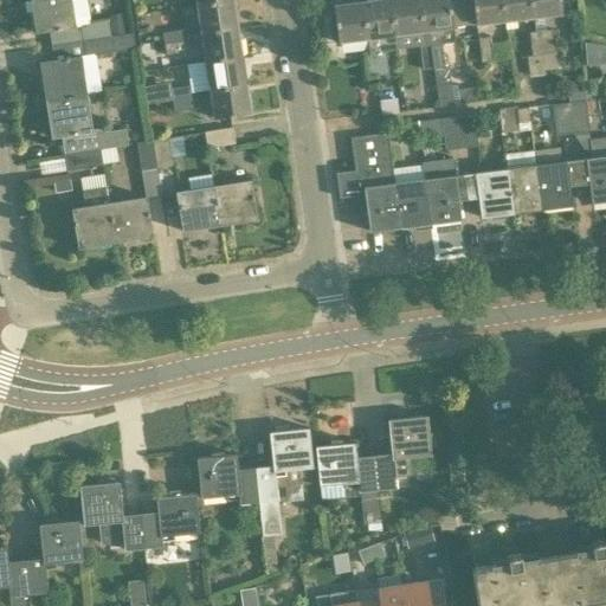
[(71,0),(30,0),(36,32),(76,26),(71,0)]
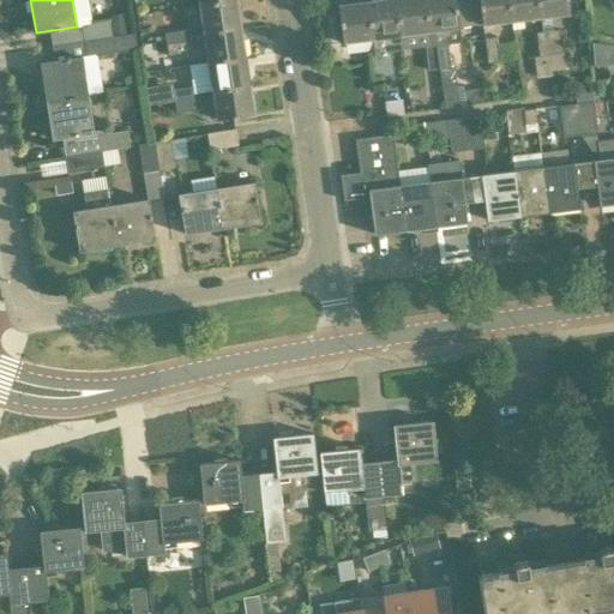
[(203,34),(240,28),(235,0),(199,6),(203,34)]
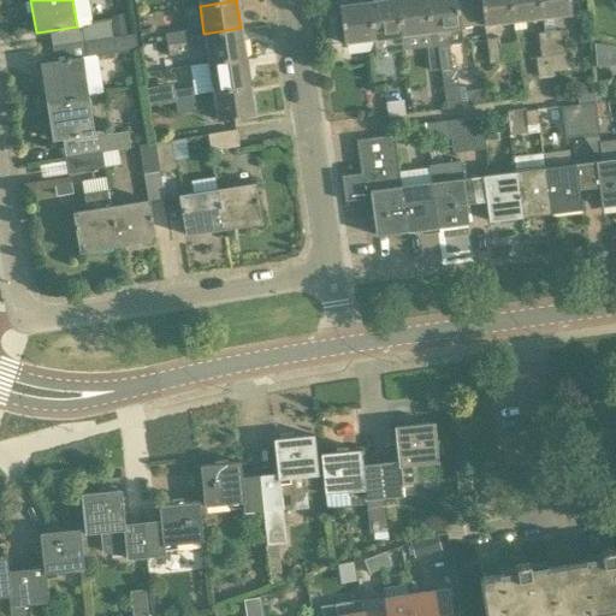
[(401,35),(396,0),(383,0),(368,3),(373,39),(374,54),(380,53),(384,77),(395,76),(391,52),(403,51),(401,35)]
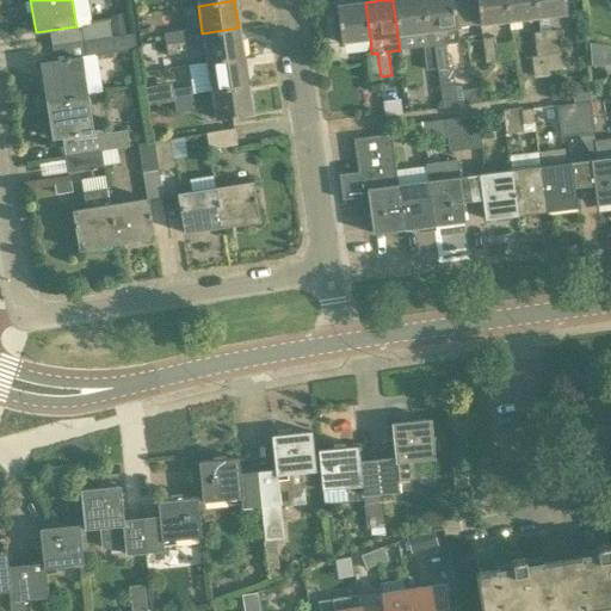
[(426,31),(423,0),(393,0),(397,35),(426,31)]
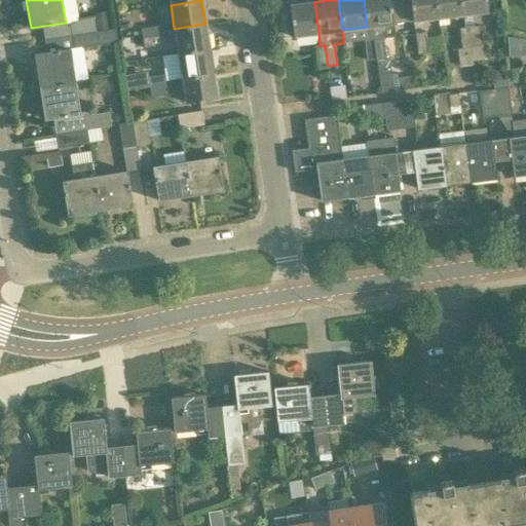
[(364,0),(367,27),(368,27),(369,40),(374,39),(376,60),(379,82),(378,83),(379,92),(395,90),(393,80),(391,81),(388,58),(385,59),(382,38),(393,37),(392,24),(389,0),(364,0)]
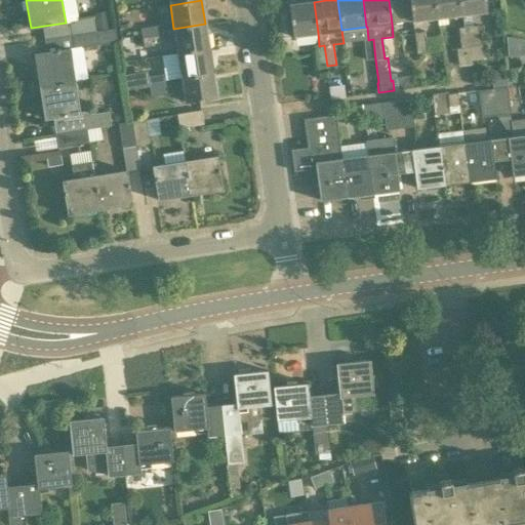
[(437,18),(434,0),(409,0),(412,22),(437,18)]
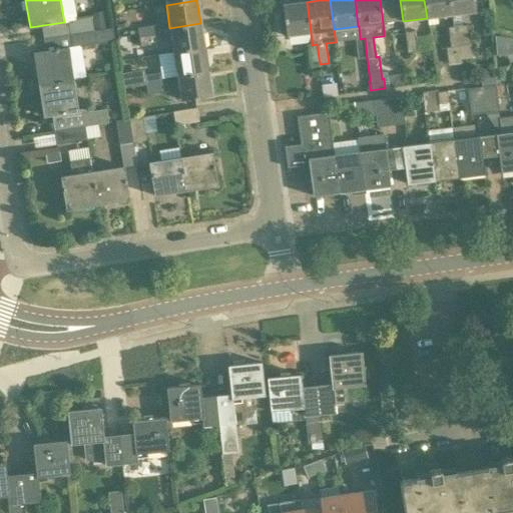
[(451,15),(449,0),(424,0),(427,18),(451,15)]
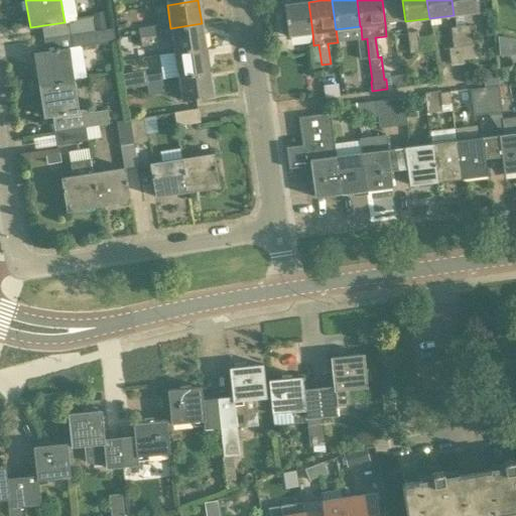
[(452,0),(454,15),(456,27),(460,26),(462,46),(472,45),(469,25),(464,26),(463,14),(479,12),(477,0),(452,0)]
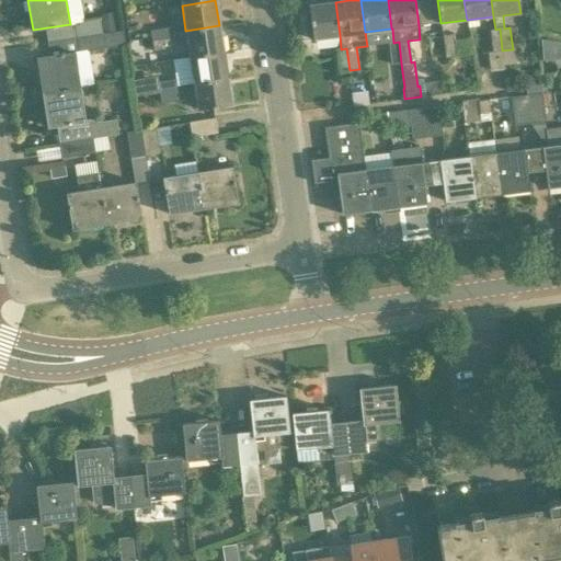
[(340,35),(335,2),(309,6),(313,38),(340,35)]
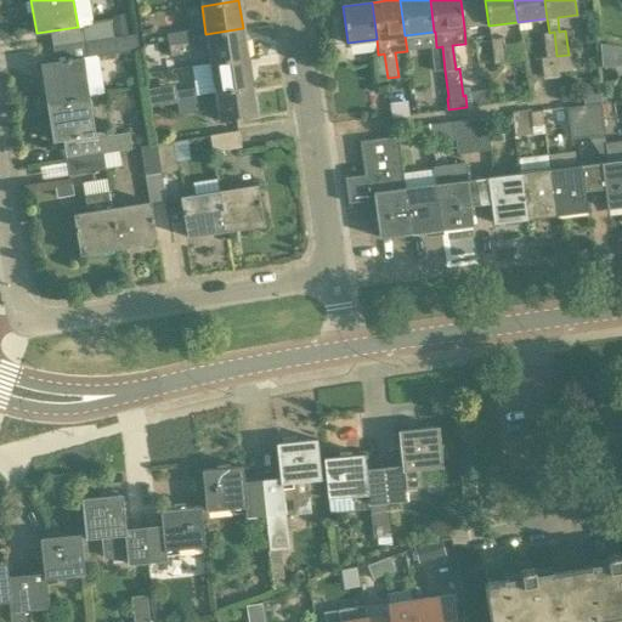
[(114,35),(130,34),(126,13),(112,16),(114,35)]
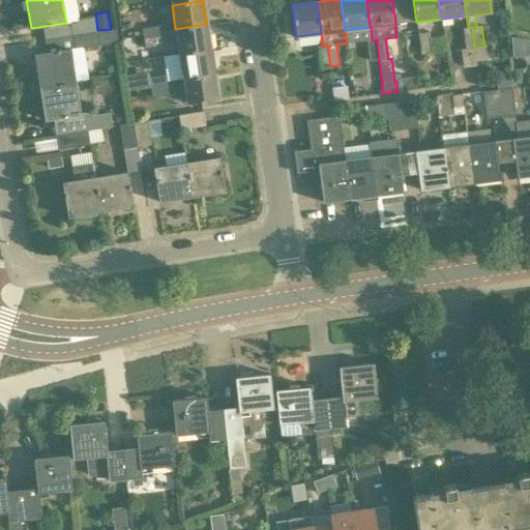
[(94,18),(70,22),(71,35),(96,31),(94,18)]
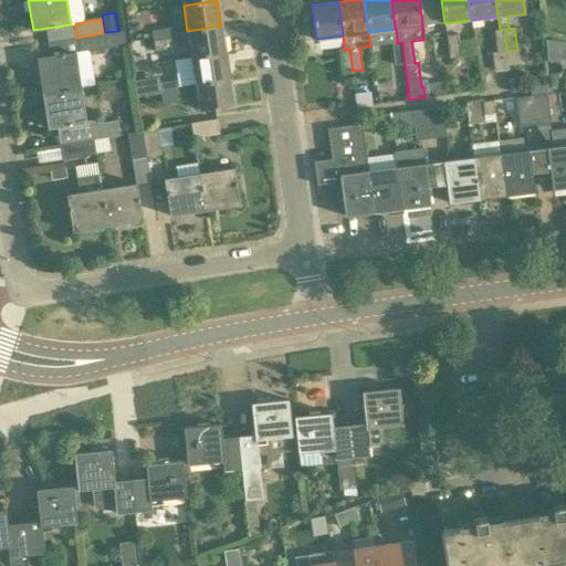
[(191,58),(224,52),(221,25),(187,31),(174,33),(175,38),(177,48),(182,46),(182,44),(189,43),(191,58)]
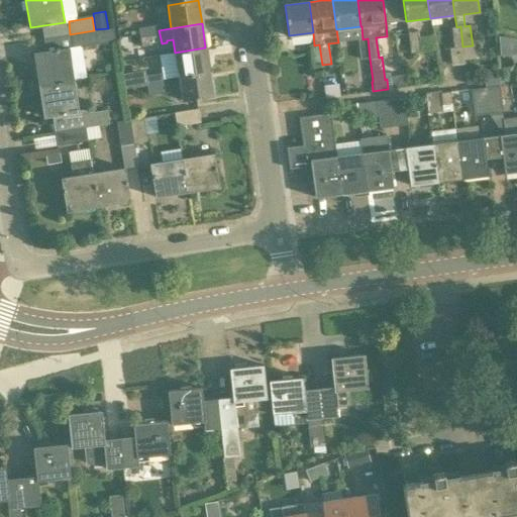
[(159,25),(138,28),(140,37),(160,34),(159,30),(159,25)]
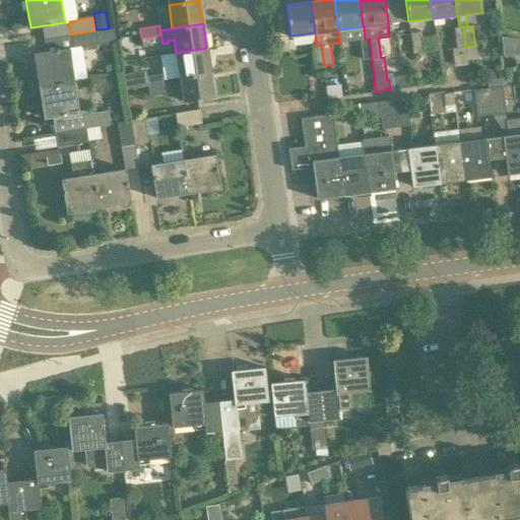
[(453,27),(456,48),(465,47),(463,26),(459,27),(453,27)]
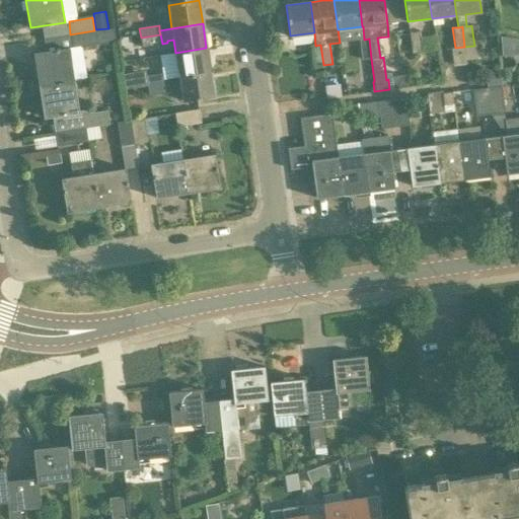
[(114,28),(94,31),(94,30),(70,34),(72,48),(79,47),(79,48),(116,42),(114,28)]
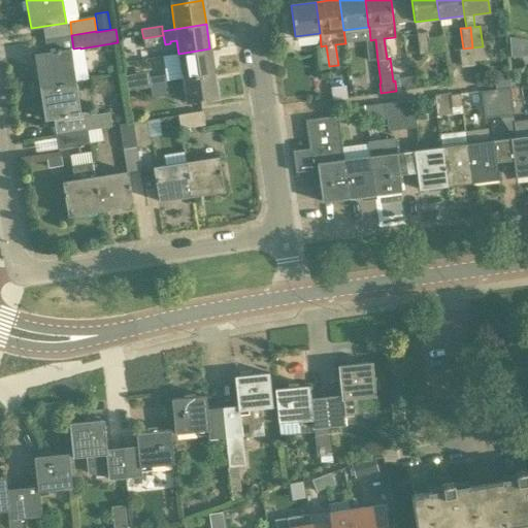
[(428,53),(426,33),(417,34),(419,55),(428,53)]
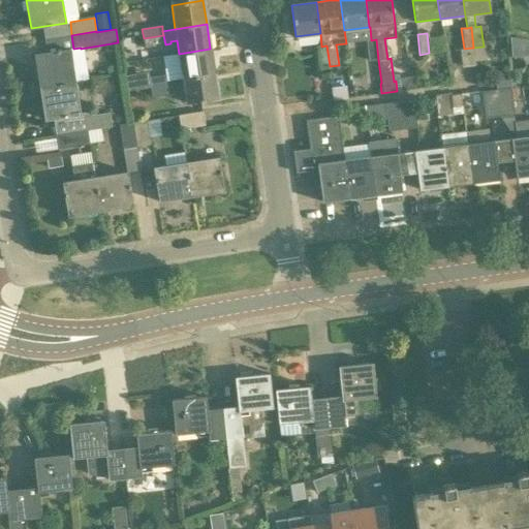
[(145,48),(165,44),(163,35),(144,38),(145,48)]
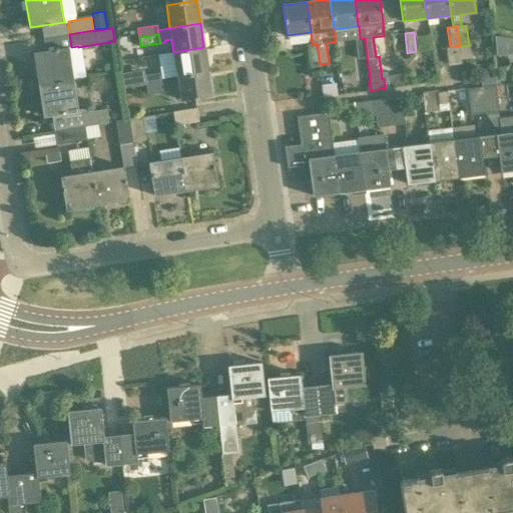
[(512,50),(512,48),(512,35),(496,36),(497,51),(512,50)]
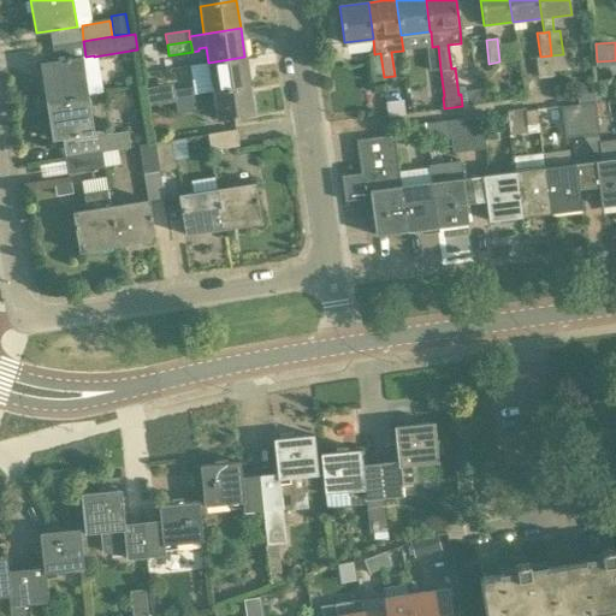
[(426,47),(428,71),(440,70),(438,46),(432,47),(426,47)]
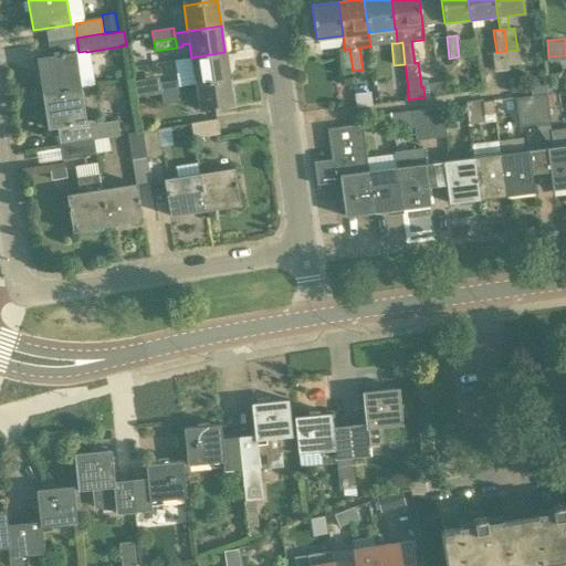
[(339,51),(342,72),(353,71),(349,49),(344,50),(339,51)]
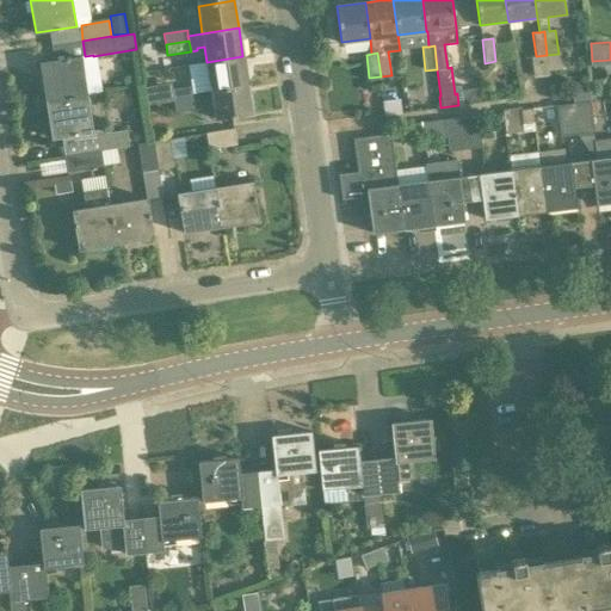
[(45,100),(86,94),(80,56),(39,63),(45,100)]
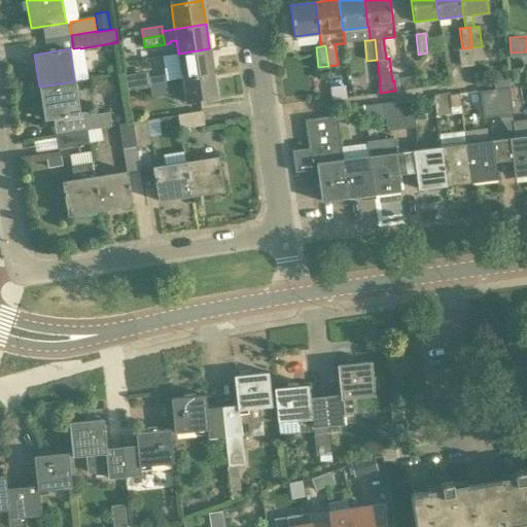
[(182,78),(213,73),(209,48),(178,54),(182,78)]
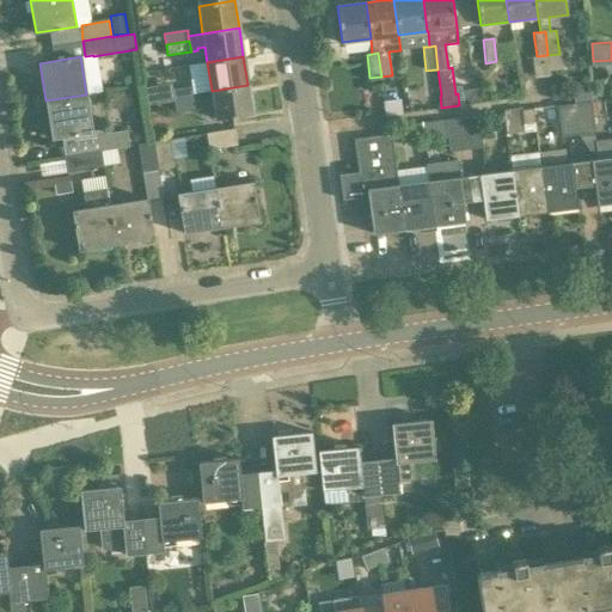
[(248,85),(212,91),(215,120),(252,114),(248,85)]
